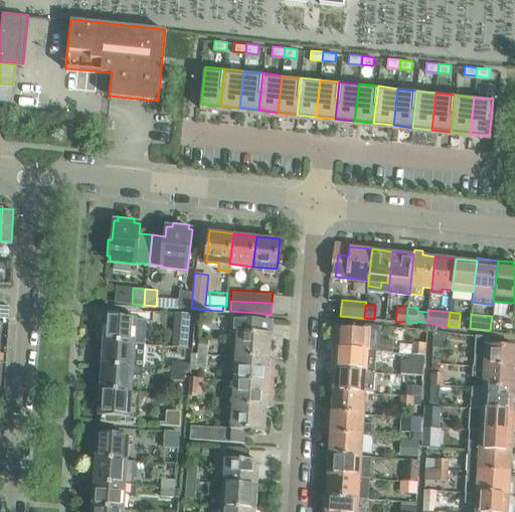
[(107,327),(106,342),(135,344),(137,319),(106,316),(105,327),(107,327)]
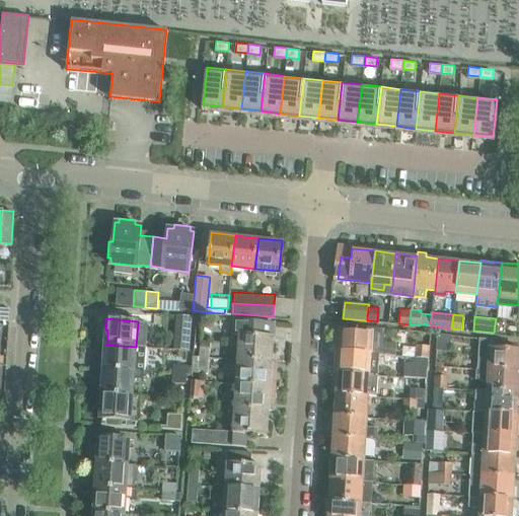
[(232,334),(239,334),(237,358),(272,361),(273,336),(264,336),(265,321),(233,319),(232,334)]
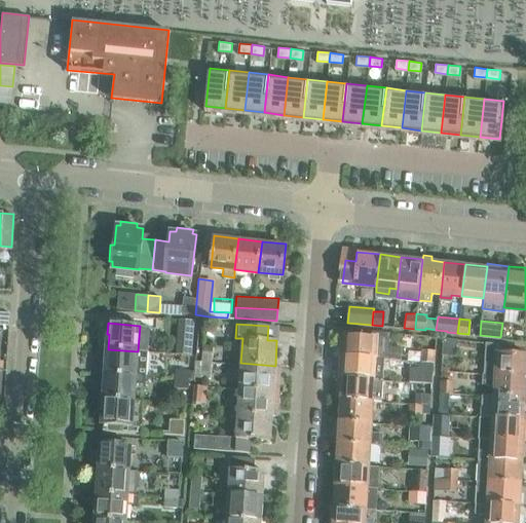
[(345,333),(344,355),(375,357),(401,359),(402,346),(389,345),(389,331),(364,330),(364,334),(345,333)]
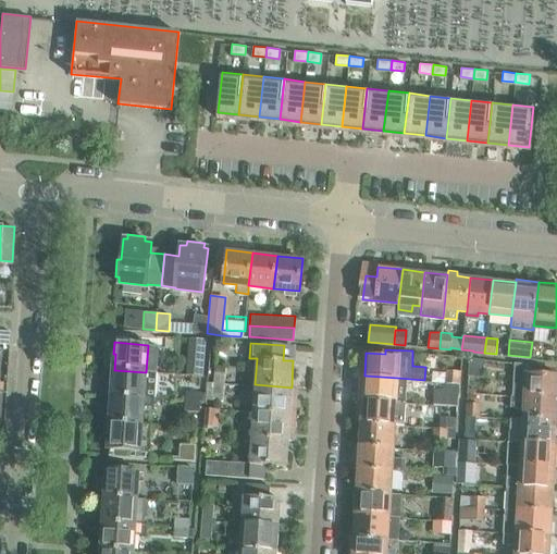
[(188,355),(187,372),(203,373),(205,356),(188,355)]
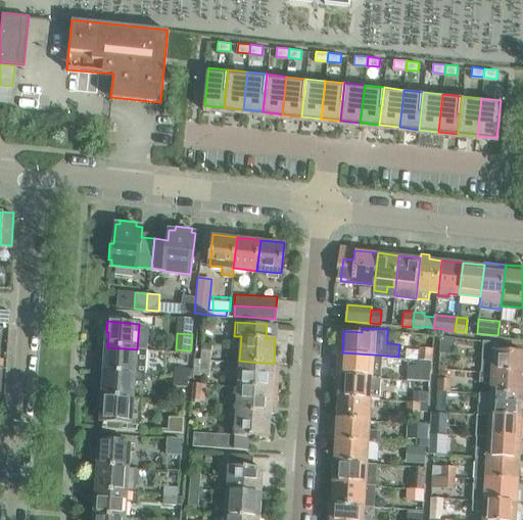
[(480,371),(522,373),(522,350),(495,349),(494,349),(494,340),(482,340),(480,371)]
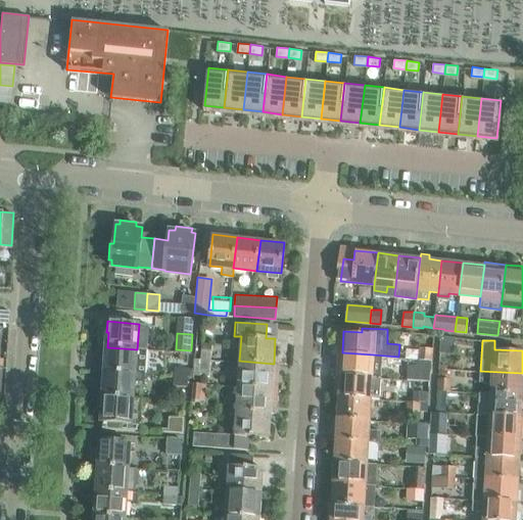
[(201,342),(199,359),(210,360),(211,342),(201,342)]
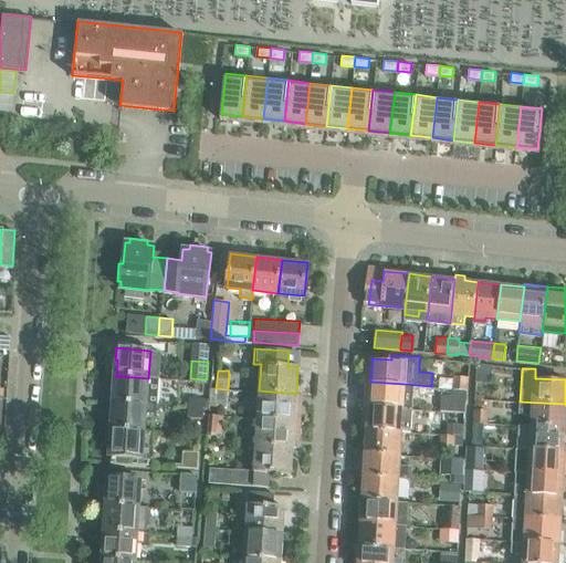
[(467,389),(467,375),(453,374),(452,388),(457,388),(467,389)]
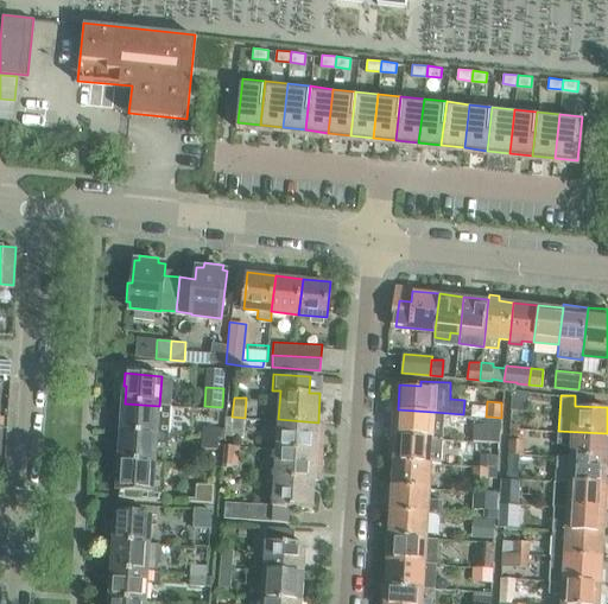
[(121,421),(120,431),(168,434),(169,420),(158,420),(159,406),(125,404),(120,402),(119,421),(121,421)]
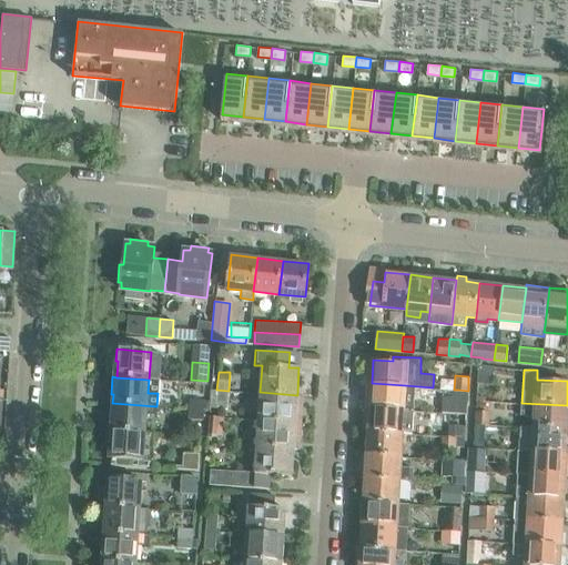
[(371,406),(404,409),(405,385),(372,383),(371,406)]
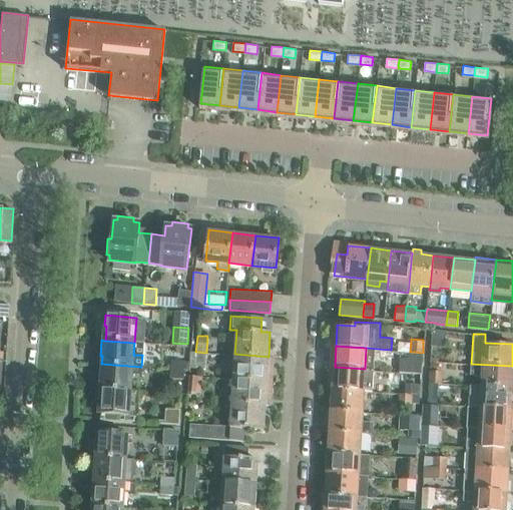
[(400,351),(400,362),(414,362),(414,352),(410,352),(400,351)]
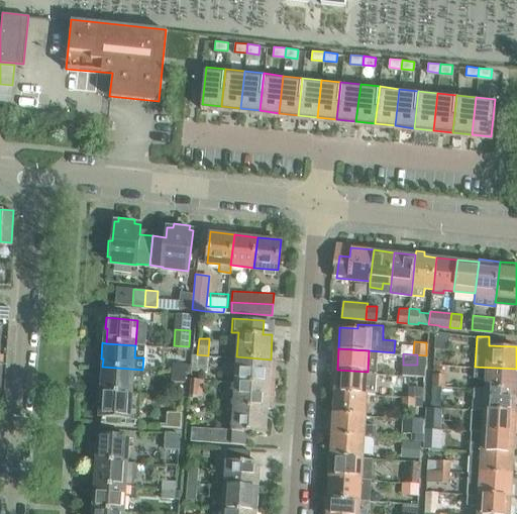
[(208,355),(197,354),(196,370),(206,371),(208,355)]
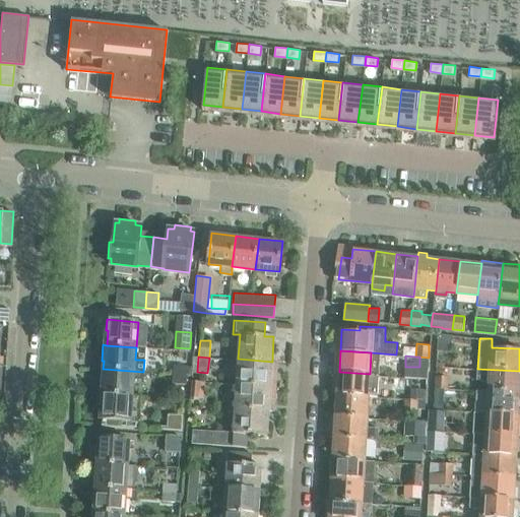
[(272,362),(238,359),(236,384),(274,386),(275,369),(273,369),(274,362),(272,362)]
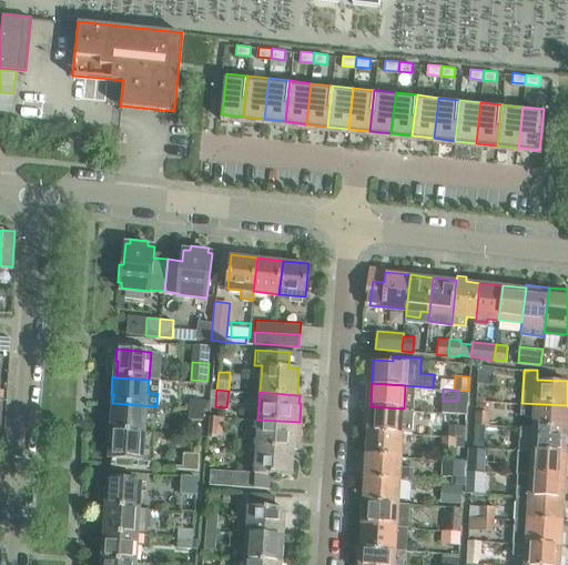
[(189,397),(188,409),(203,410),(204,399),(189,397)]
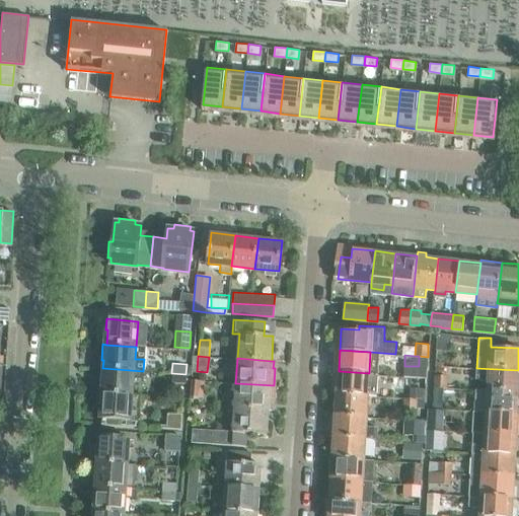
[(104,378),(103,392),(133,394),(134,381),(143,381),(143,371),(102,368),(101,377),(104,378)]
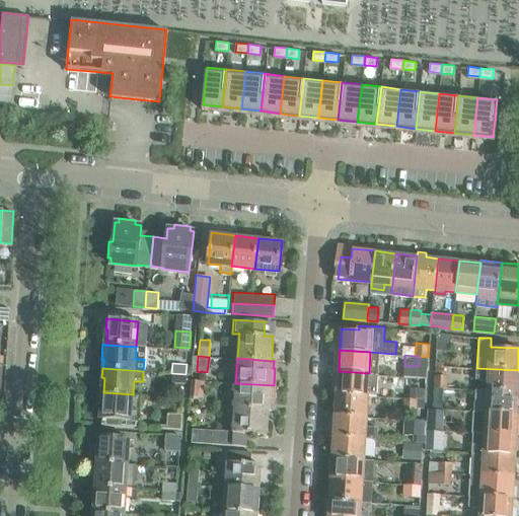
[(489,389),(518,391),(518,370),(476,368),(475,368),(475,378),(490,379),(489,389)]
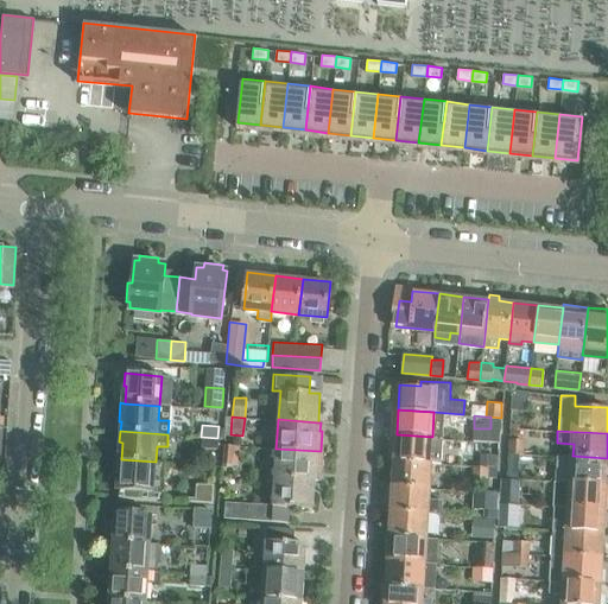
[(394,459),(430,462),(439,463),(441,438),(432,437),(397,434),(392,434),(390,459),(394,459)]
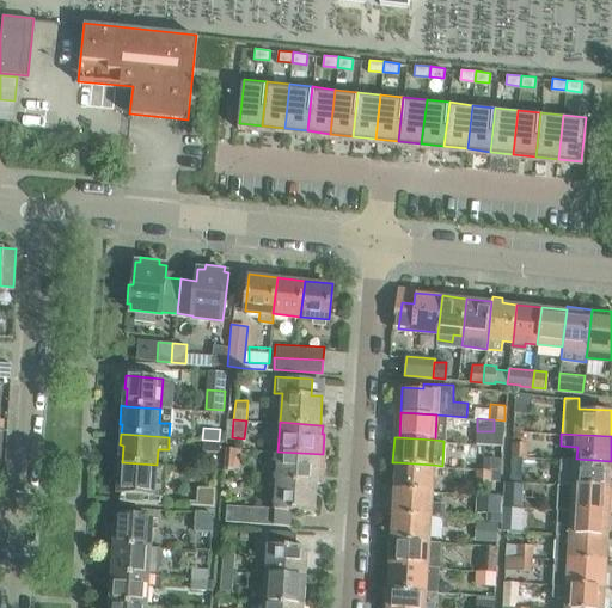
[(219,441),(202,440),(202,449),(219,450),(219,441)]
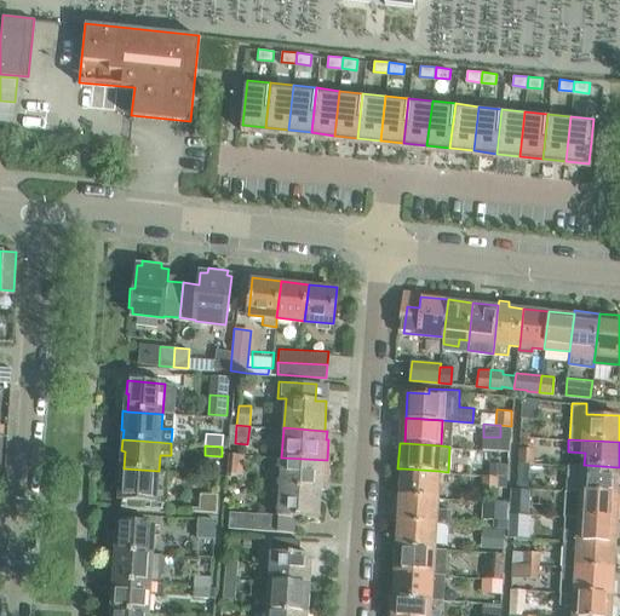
[(517,448),(517,461),(545,462),(546,450),(517,448)]
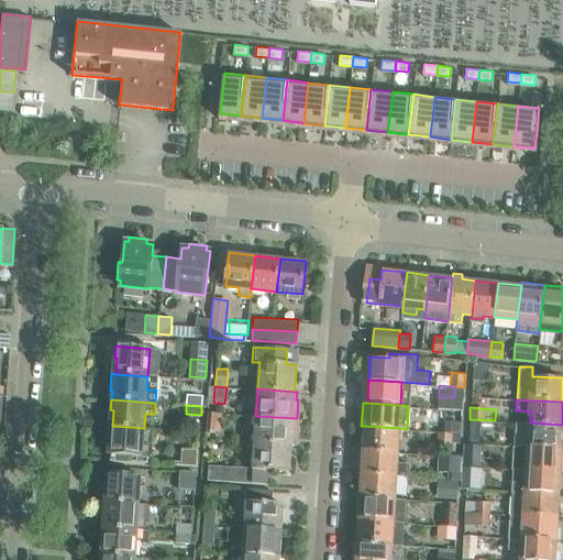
[(218,431),(219,414),(208,413),(206,430),(218,431)]
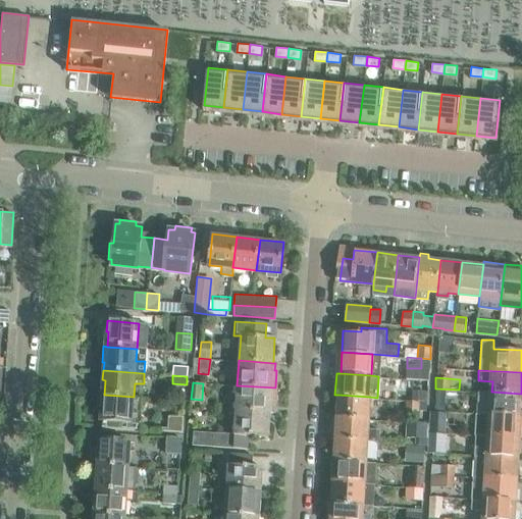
[(275,387),(237,385),(236,410),(270,412),(272,412),(272,405),(274,405),(275,387)]
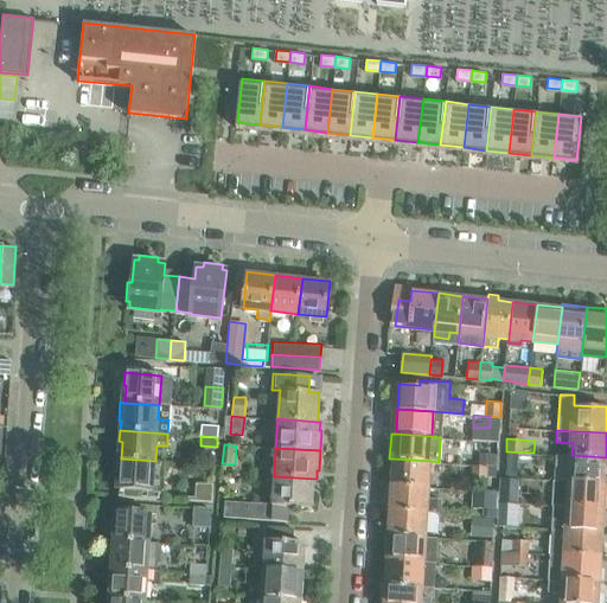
[(534,453),(506,451),(505,464),(534,466),(534,453)]
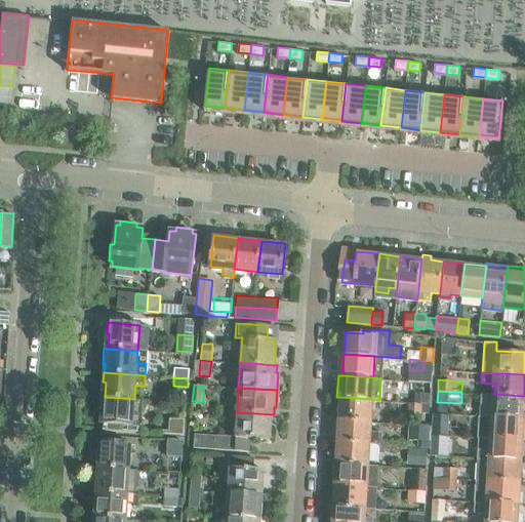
[(427,402),(428,393),(412,392),(412,402),(427,402)]
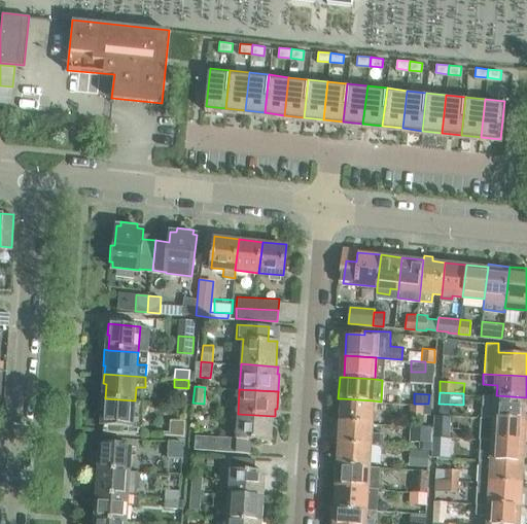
[(495,417),(526,419),(526,412),(526,397),(496,395),(482,395),(481,417),(495,418),(495,417)]
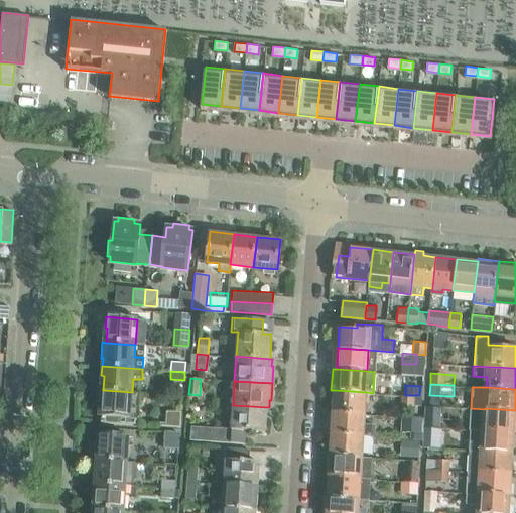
[(132,392),(103,390),(102,405),(100,405),(99,414),(101,415),(101,421),(130,423),(132,392)]
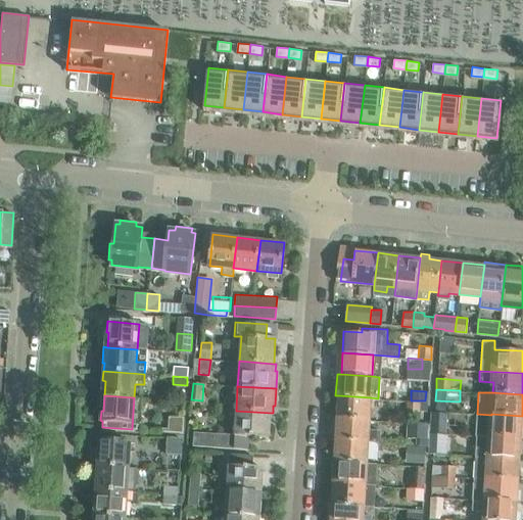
[(370,397),(339,395),(338,417),(369,419),(370,397)]
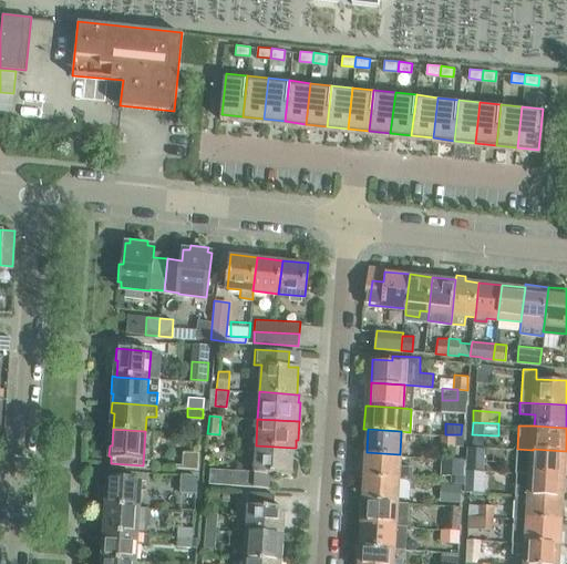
[(464,436),(440,434),(439,445),(454,447),(453,450),(463,451),(464,436)]
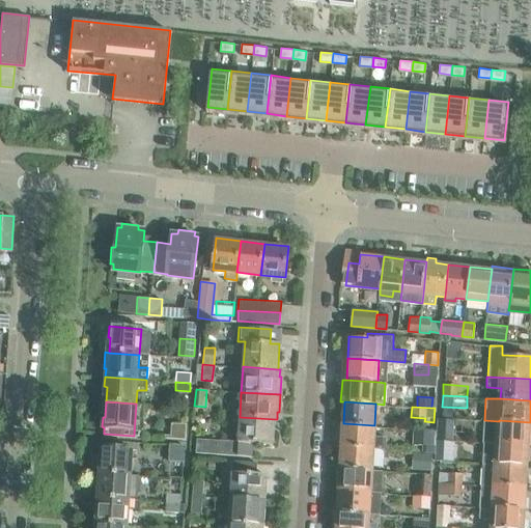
[(185,439),(186,423),(184,423),(185,414),(169,413),(168,422),(165,421),(164,437),(185,439)]
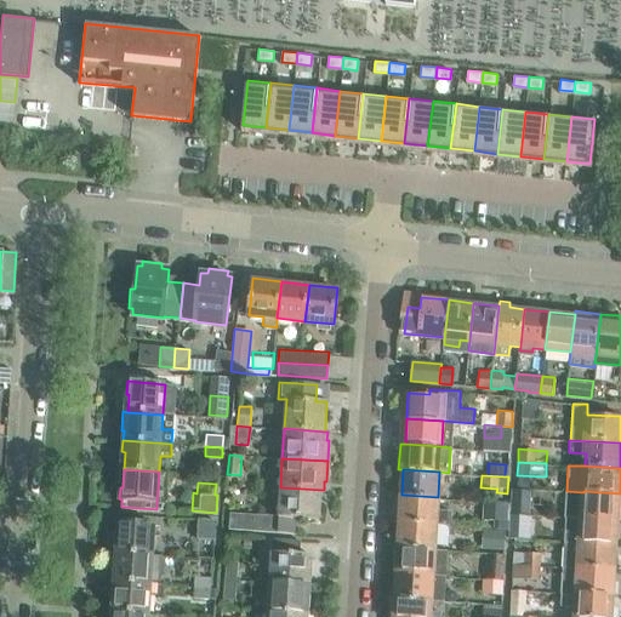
[(228,529),(295,532),(296,518),(319,519),(322,490),(280,487),(278,515),(229,512),(228,529)]
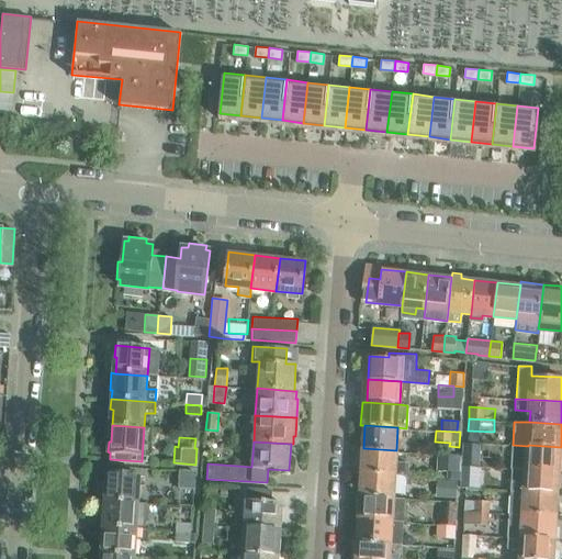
[(462,464),(464,465),(478,465),(479,442),(463,442),(462,464)]
